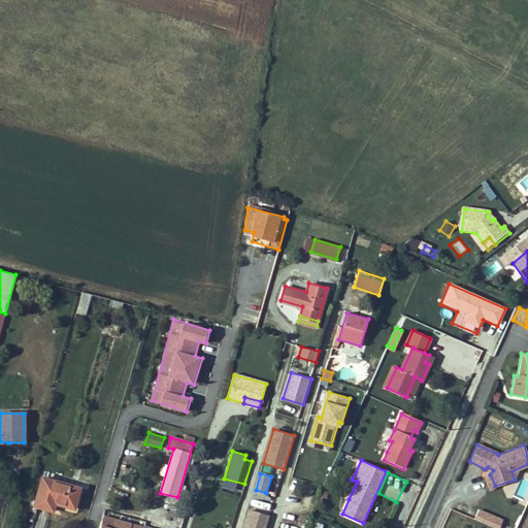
[(490,474),(484,476),(489,488),(495,486),(490,474)]
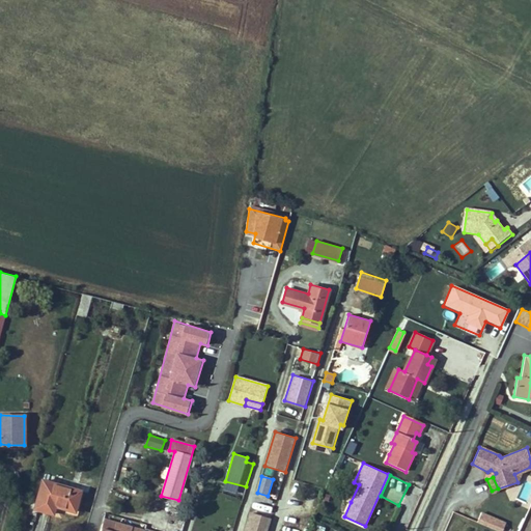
[(74,510),(80,491),(43,480),(34,508),(52,513),(54,505),(74,510)]
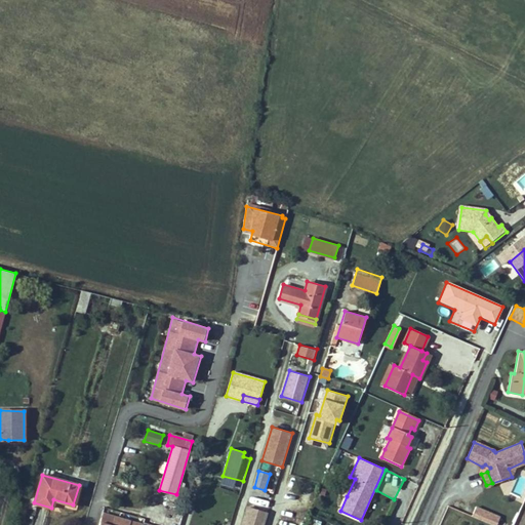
[(355,479),(350,477),(342,493),(347,496),(355,479)]
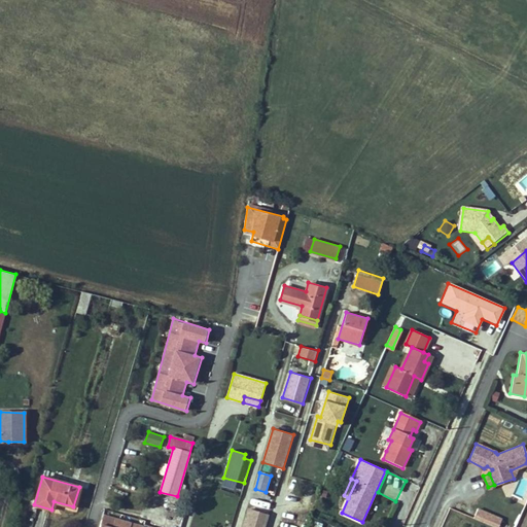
[(255,500),(254,504),(268,510),(270,504),(255,500)]
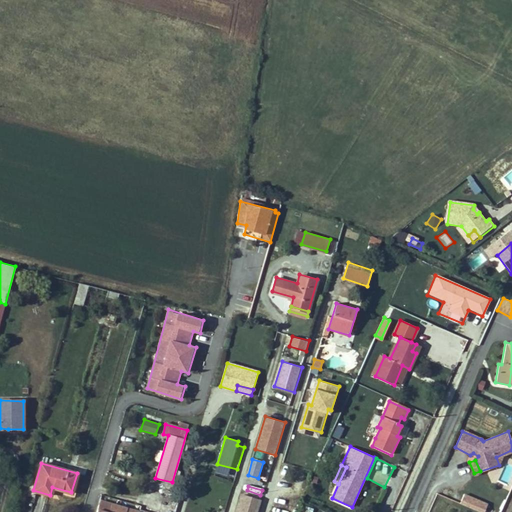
[(479,511),(483,511),(487,504),(464,494),(460,504),(479,511)]
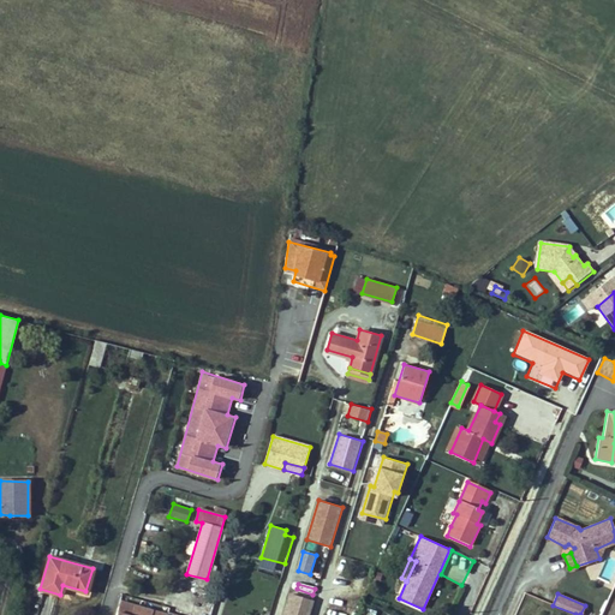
[(309,614),(314,602),(290,595),(284,614),(309,614)]
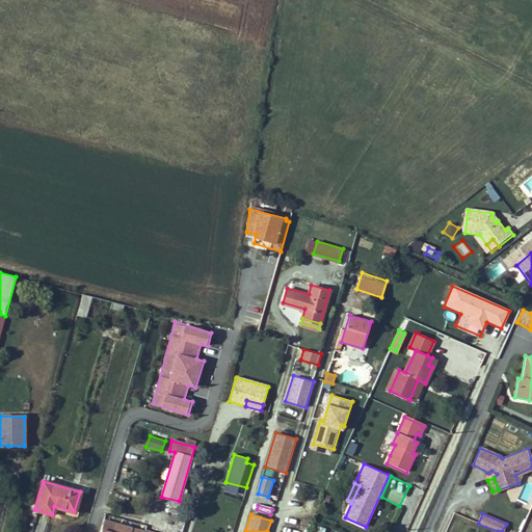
[(33,531),(43,531),(46,523),(36,521),(33,531)]
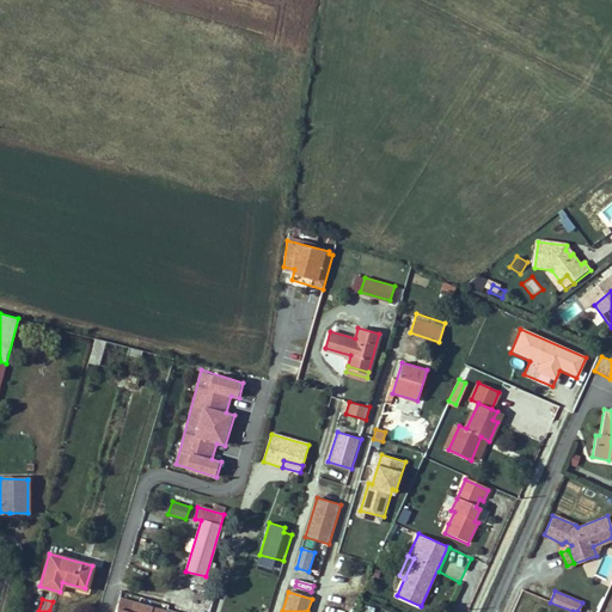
[(161,611),(120,600),(115,611),(161,611)]
